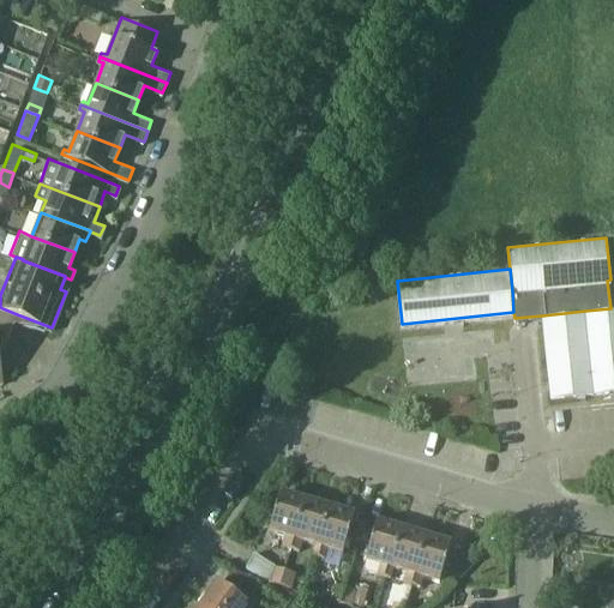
[(613,307),(611,308),(585,311),(594,391),(613,389),(613,307)]
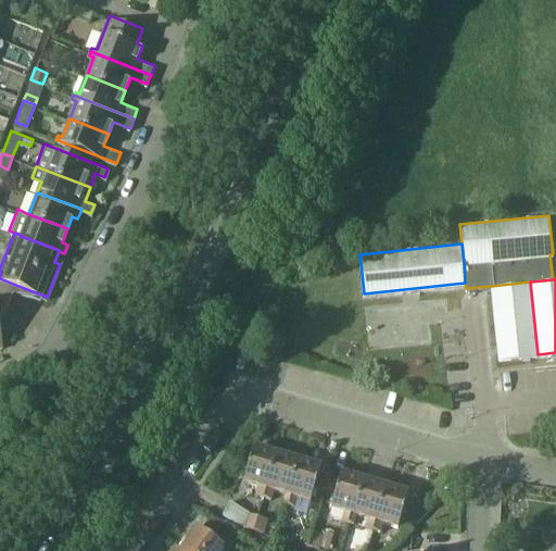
[(2,279),(0,286),(0,293),(10,298),(15,285),(2,279)]
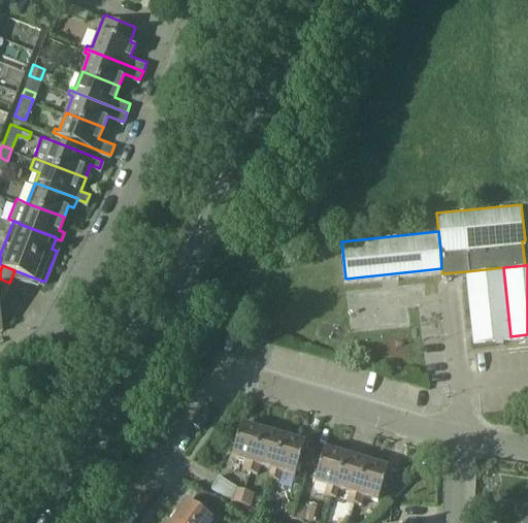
[(466,271),(474,340),(510,336),(503,267),(466,271)]
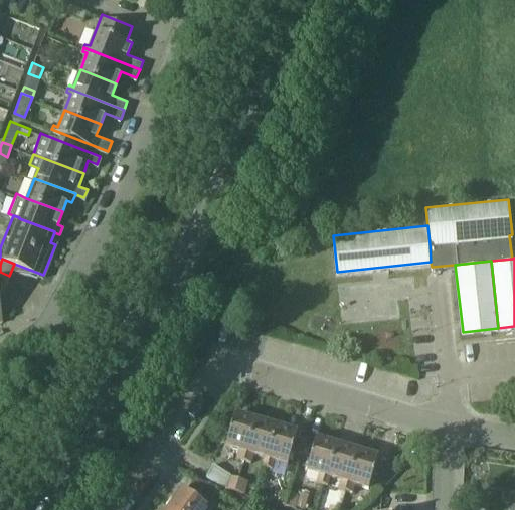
[(0,272),(0,289),(5,289),(9,276),(0,272)]
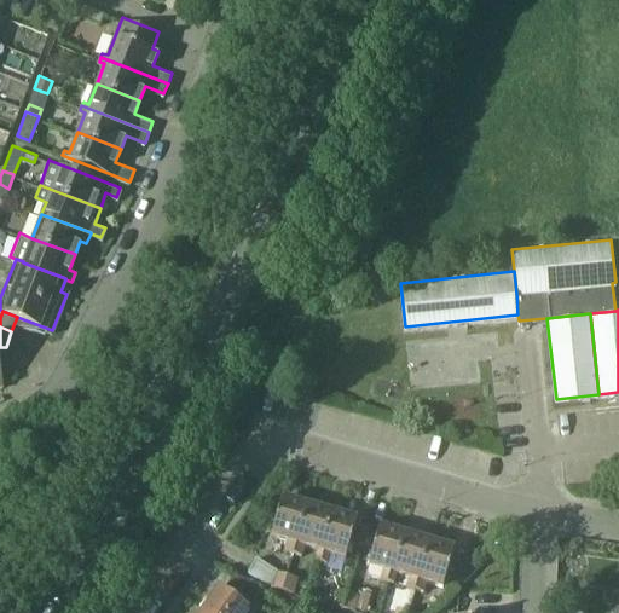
[(285,547),(293,549),(307,501),(283,493),(272,532),(288,537),(285,547)]
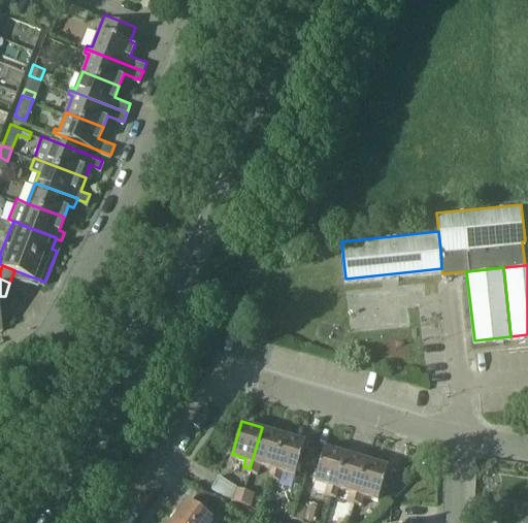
[(284,433),(262,427),(250,468),(258,470),(260,462),(271,465),(273,466),(284,433)]
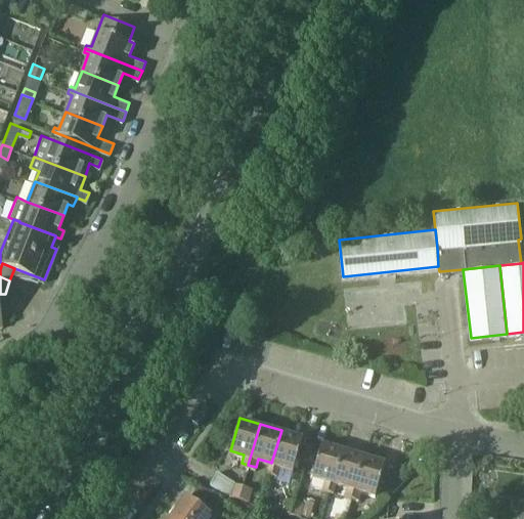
[(303,436),(281,430),(271,463),(269,462),(267,470),(277,473),(279,465),(293,469),(303,436)]
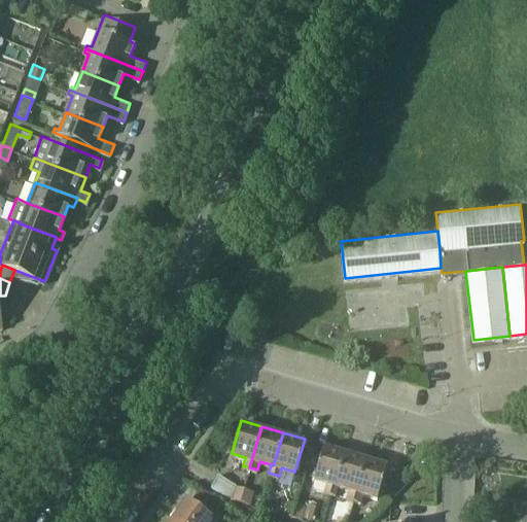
[(335,492),(338,484),(336,484),(346,451),(324,445),(315,478),(328,482),(326,490),(335,492)]
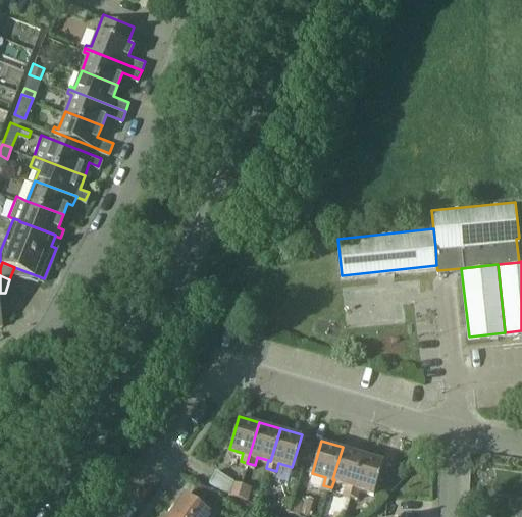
[(346,482),(344,490),(351,493),(362,453),(343,447),(332,479),(334,479),(346,482)]
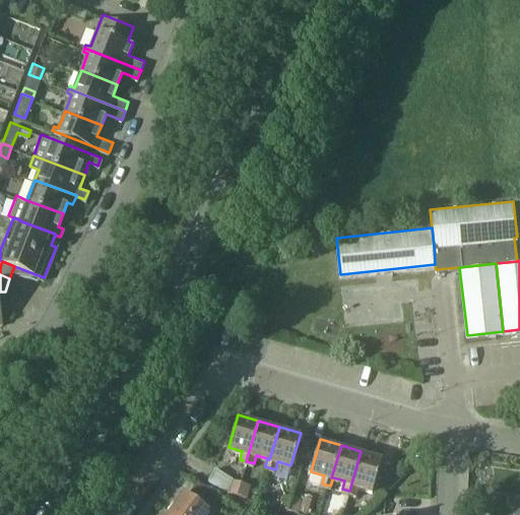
[(373,490),(382,457),(361,451),(349,491),(355,493),(359,486),(373,490)]
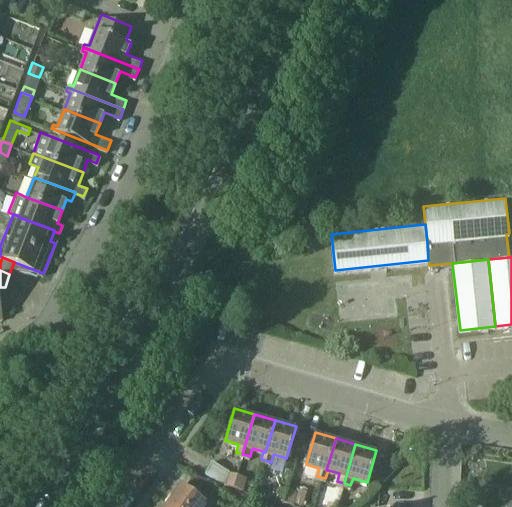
[(225,482),(234,485),(237,472),(230,470),(212,459),(205,470),(225,482)]
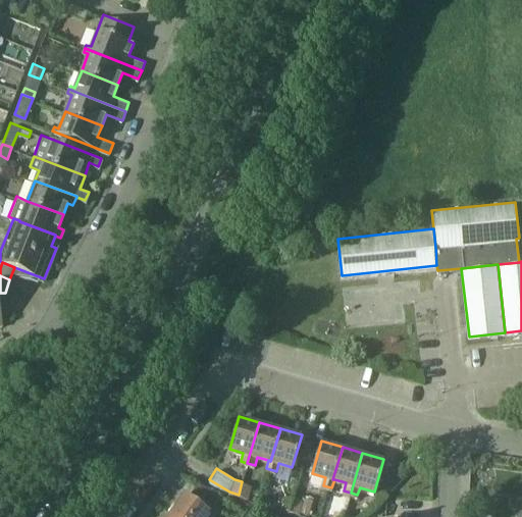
[(198,495),(205,494),(208,487),(199,481),(193,490),(198,495)]
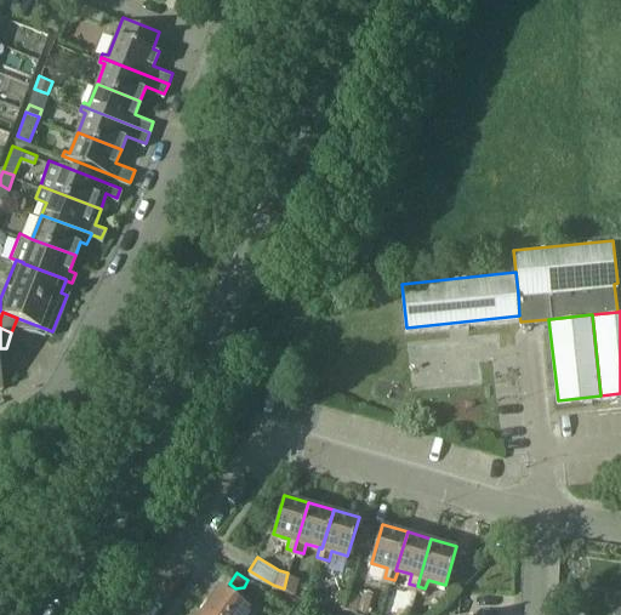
[(300,576),(288,573),(284,588),(308,596),(312,580),(300,576)]
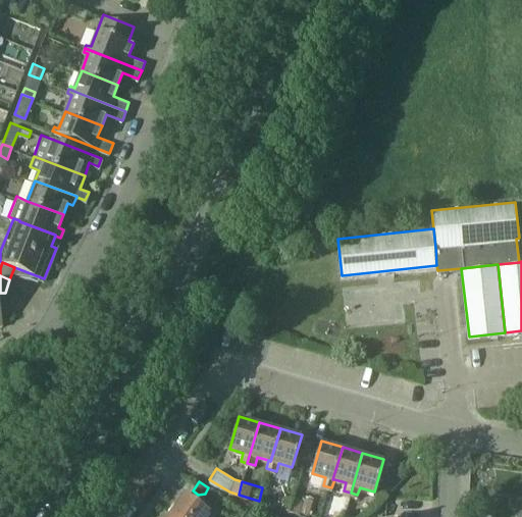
[(185,490),(171,510),(180,516),(203,516),(210,508),(185,490)]
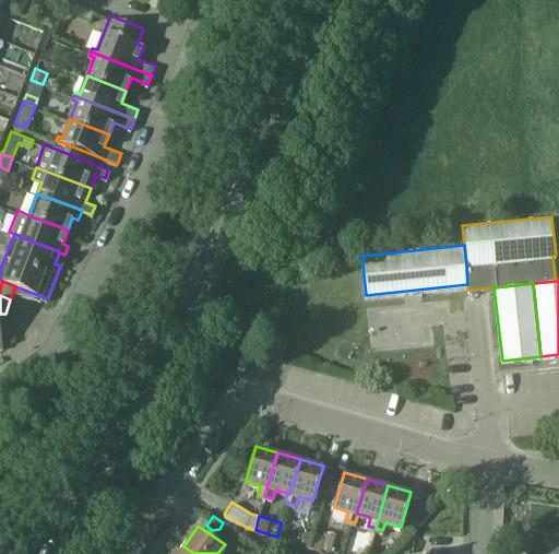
[(300,543),(310,546),(314,532),(305,529),(300,543)]
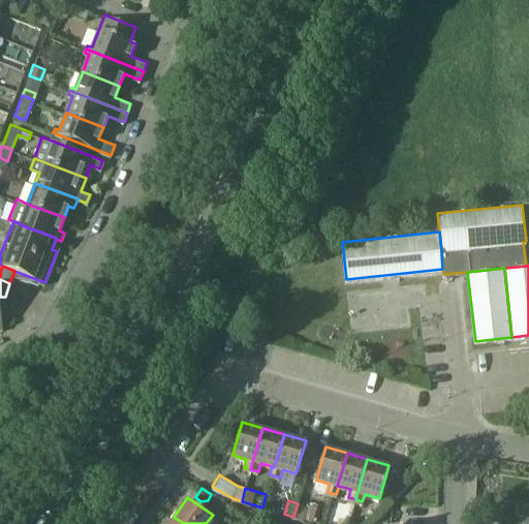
[(303,520),(307,506),(298,503),(293,517),(303,520)]
